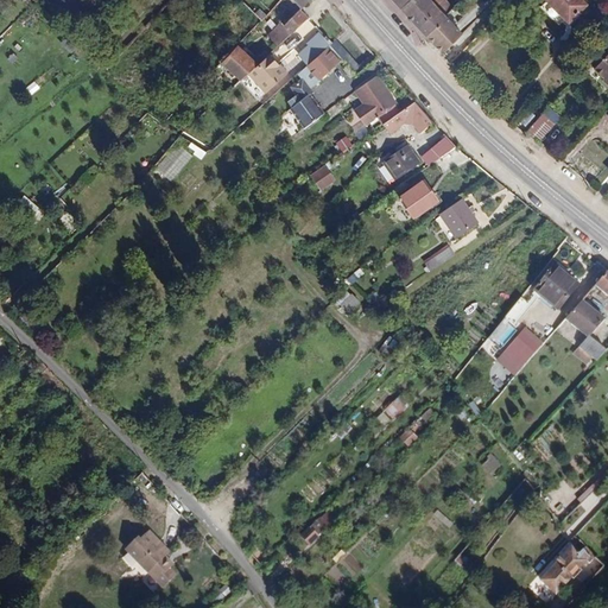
[(430,1),(428,0),(410,0),(401,10),(411,20),(430,1)]
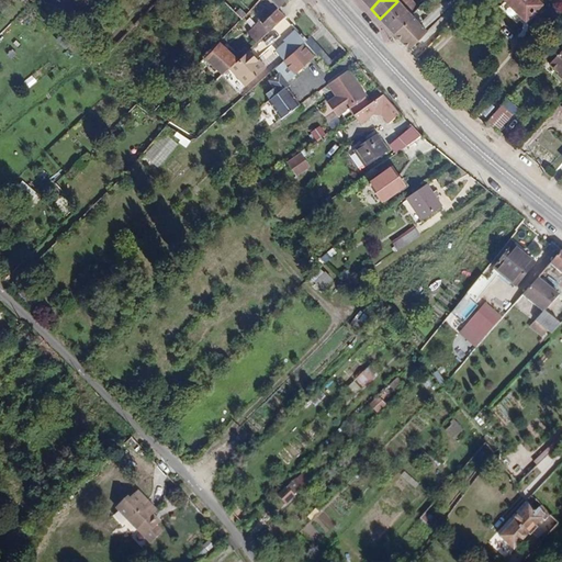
[(534,0),(504,0),(506,2),(499,9),(516,25),(523,19),(525,21),(540,6),(534,0)]
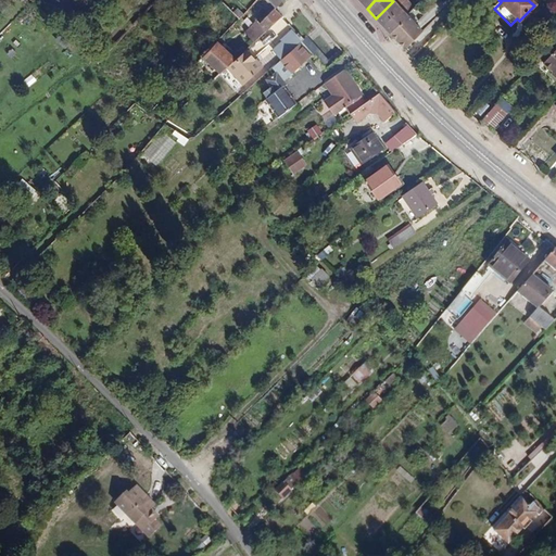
[(393,1),(376,19),(389,33),(406,15),(393,1)]
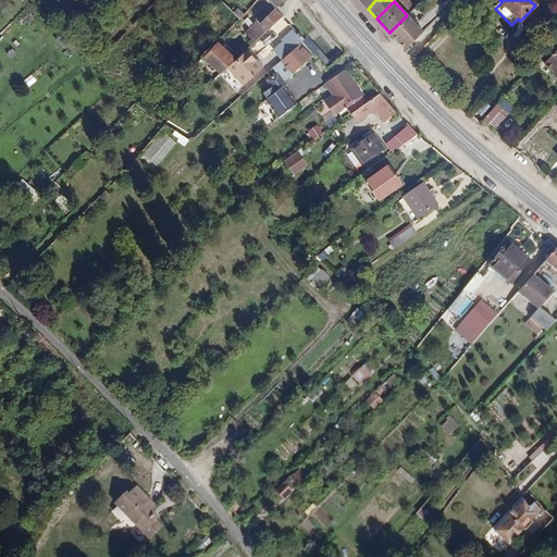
[(245,34),(254,44),(282,19),(274,11),(259,24),(257,22),(245,34)]
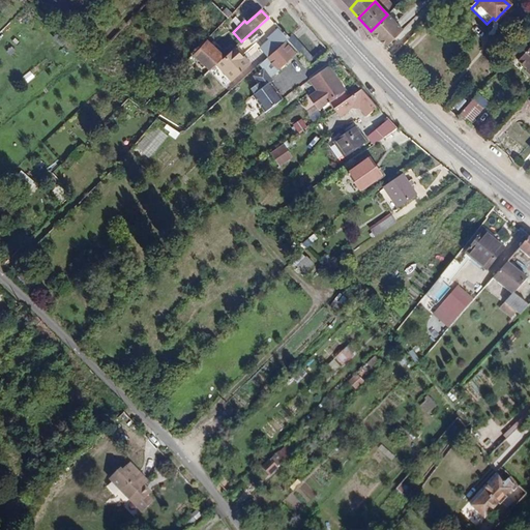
[(387,15),(371,31),(386,47),(403,30),(387,15)]
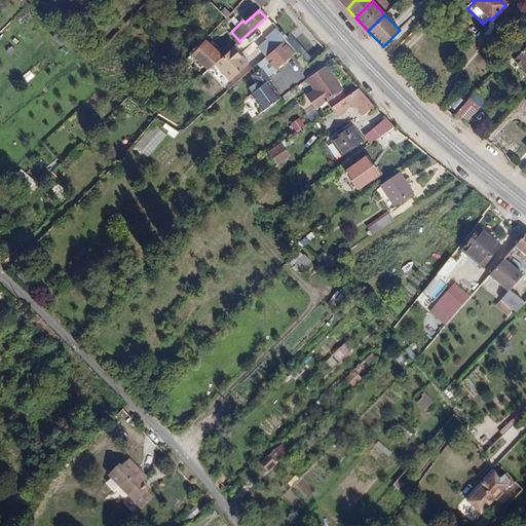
[(273,49),(282,42),(285,40),(274,29),(264,39),(273,49)]
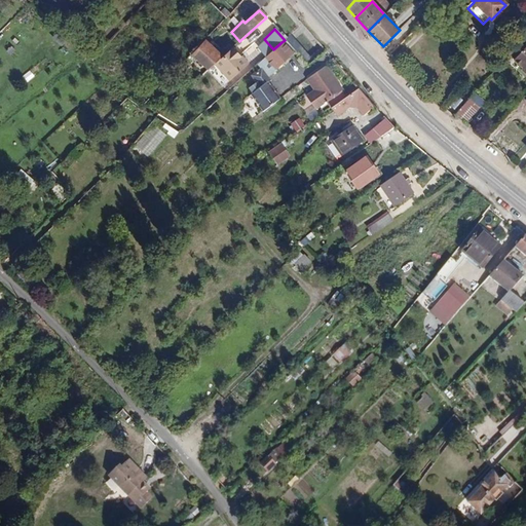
[(309,55),(291,34),(285,40),(303,62),(309,55)]
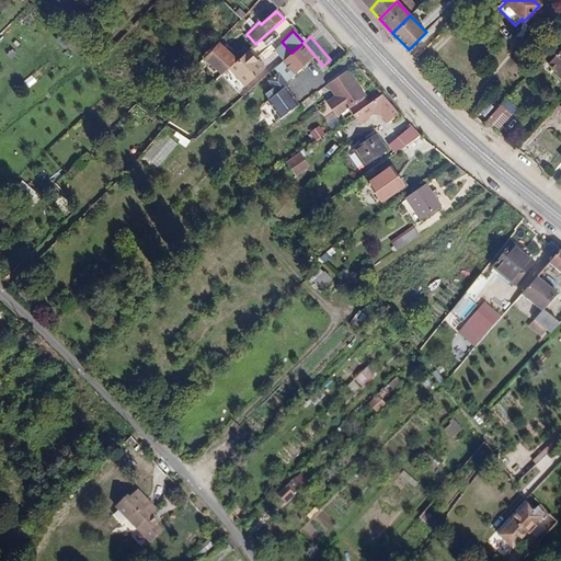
[(203,58),(220,76),(237,61),(217,43),(203,58)]
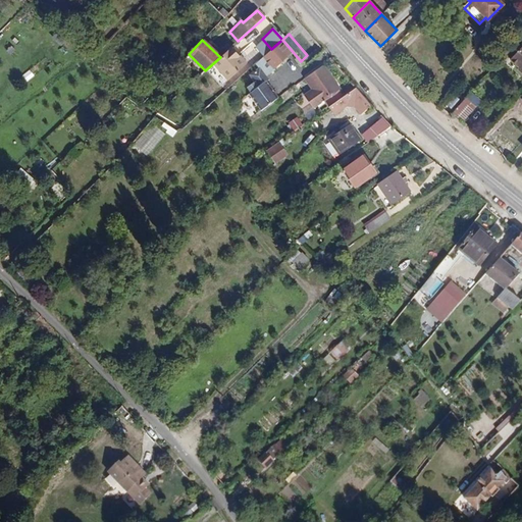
[(290,54),(279,42),(271,49),(262,57),(272,69),(290,54)]
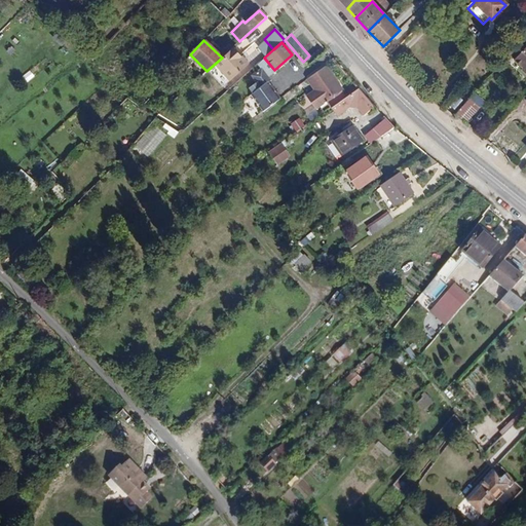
[(308,67),(325,52),(320,46),(309,55),(303,62),(308,67)]
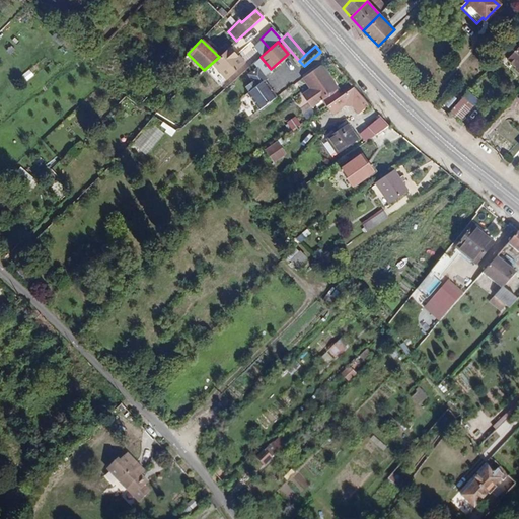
[(243,64),(229,48),(224,52),(219,57),(204,70),(218,86),(243,64)]
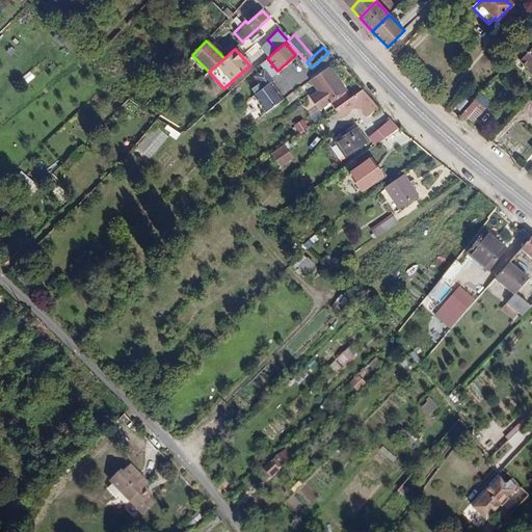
[(309,99),(317,111),(345,91),(328,68),(309,81),(317,92),(309,99)]
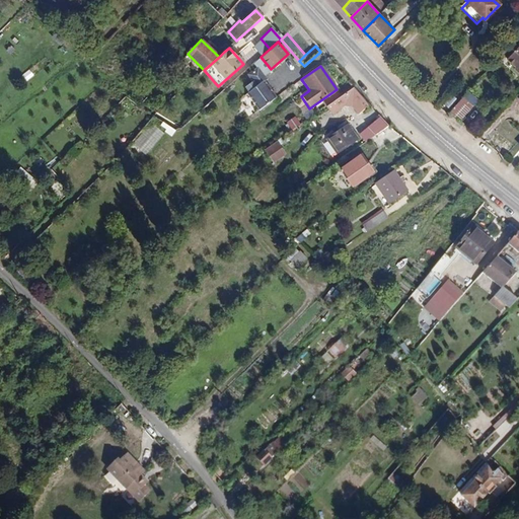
[(257,68),(248,75),(253,83),(249,85),(252,89),(248,92),(260,109),(274,99),(263,82),(266,80),(257,68)]
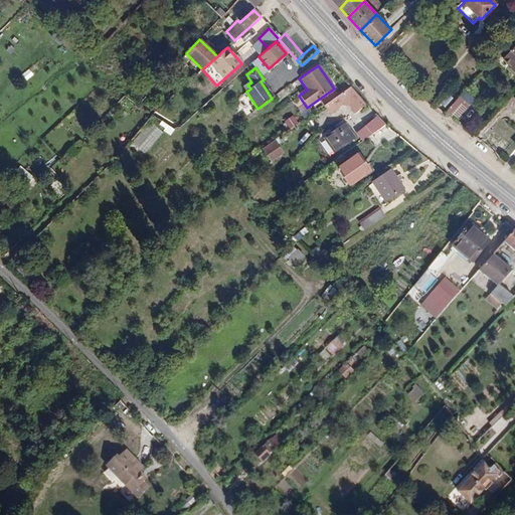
[(358,110),(365,104),(349,87),(332,99),(336,104),(345,96),(358,110)]
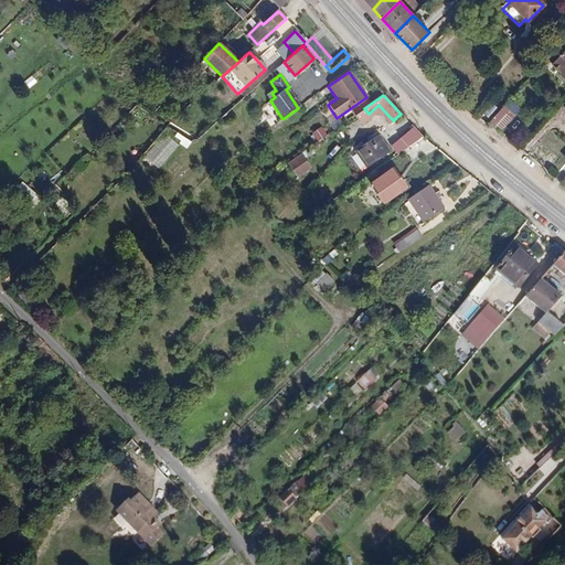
[(504,106),(488,124),(499,134),(515,116),(504,106)]
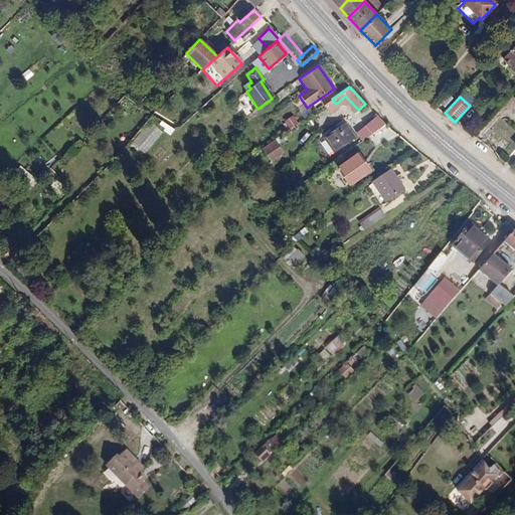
[(372,135),(383,125),(376,116),(365,126),(372,135)]
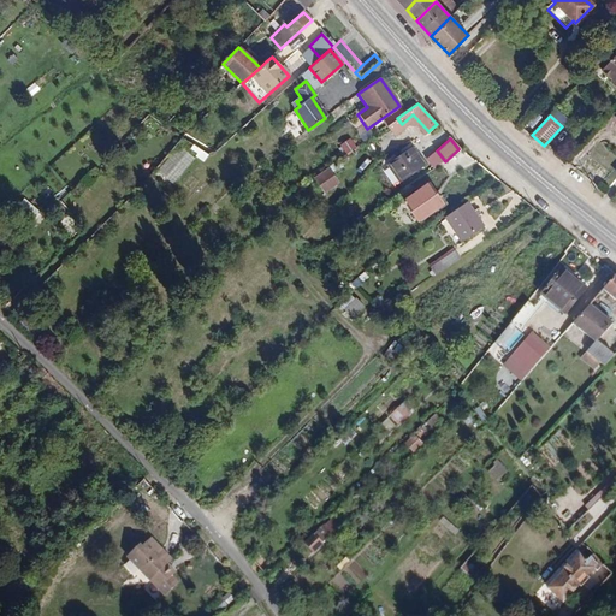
[(153,177),(170,190),(196,158),(179,144),(153,177)]
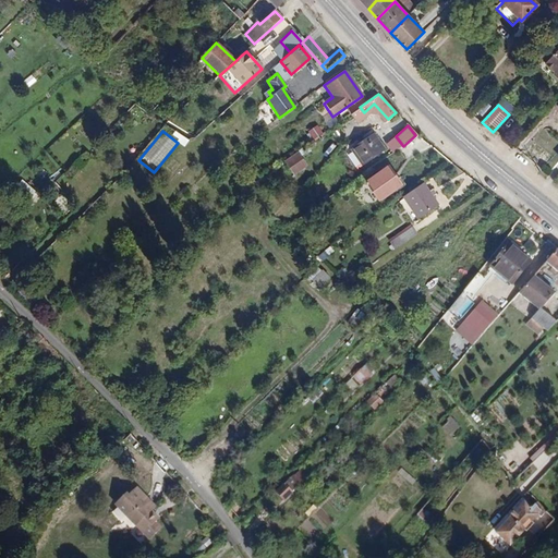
[(172,138),(186,146),(191,138),(176,132),(172,138)]
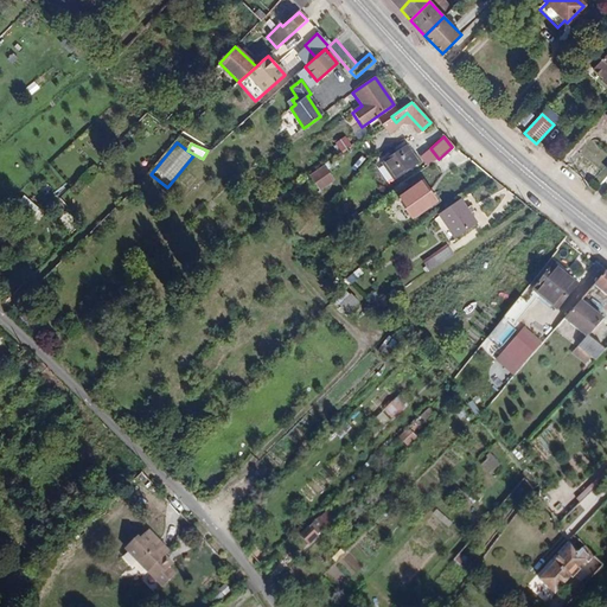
[(381,163),(394,181),(419,163),(406,145),(381,163)]
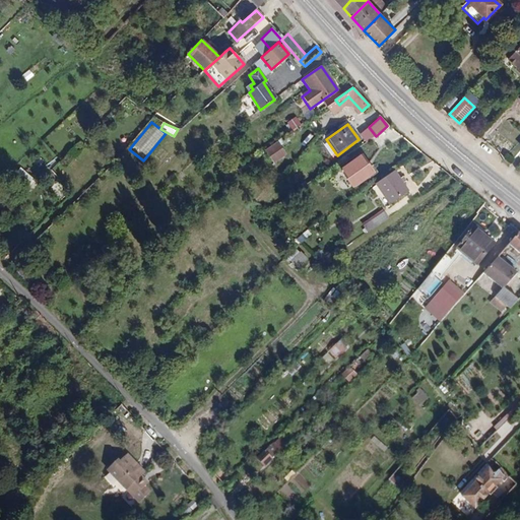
[(275,164),(288,154),(282,147),(270,156),(275,164)]
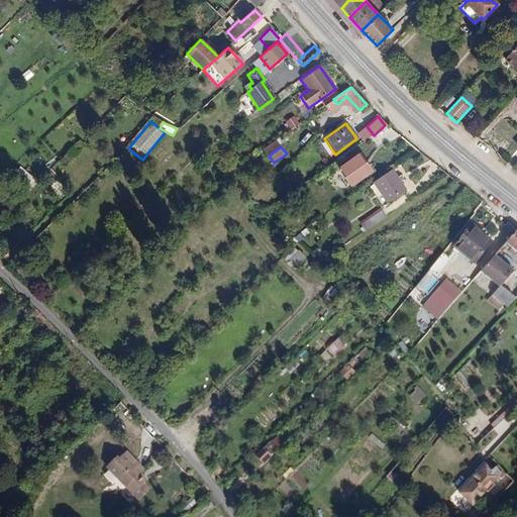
[(359,154),(339,170),(351,186),(372,171),(359,154)]
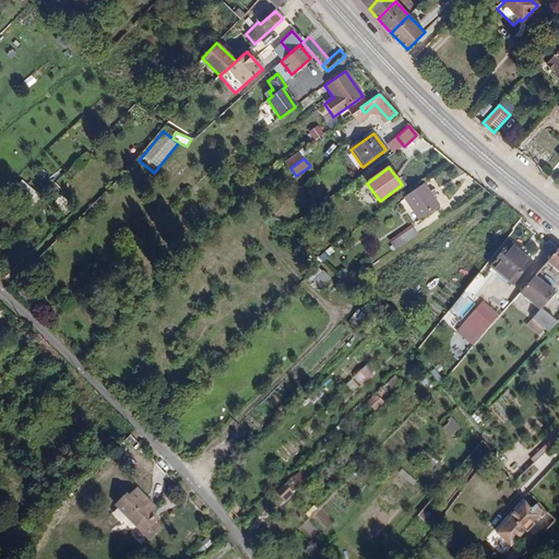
[(428,192),(423,183),(403,198),(418,219),(438,206),(432,198),(436,194),(432,189),(428,192)]
